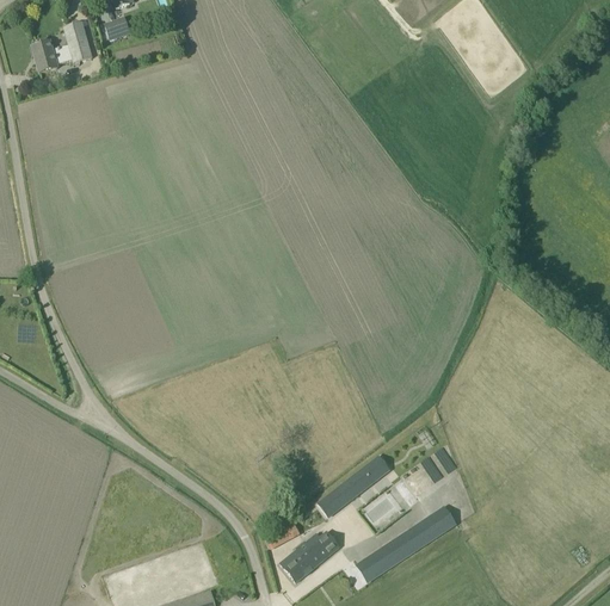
[(111,38),(130,31),(125,16),(105,23),(111,38)]
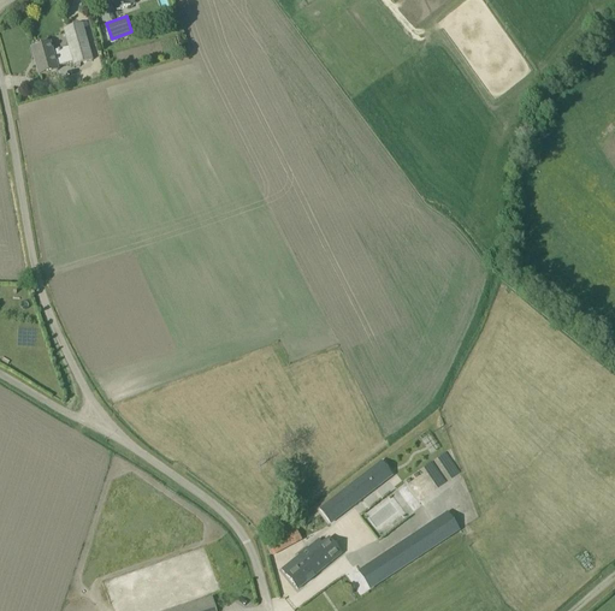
[(75,61),(94,57),(83,19),(65,25),(70,43),(53,47),(51,39),(39,42),(39,41),(36,42),(37,43),(33,45),(40,71),(60,66),(59,63),(74,58),(75,61)]
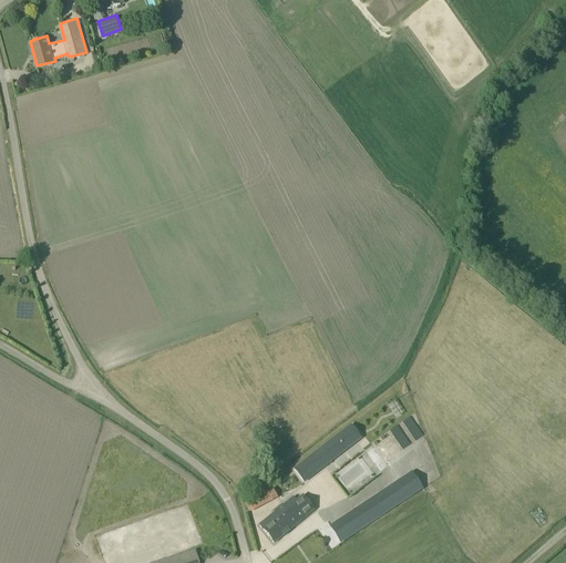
[(340,429),(299,461),(308,471),(348,440),(341,430),(340,429)]
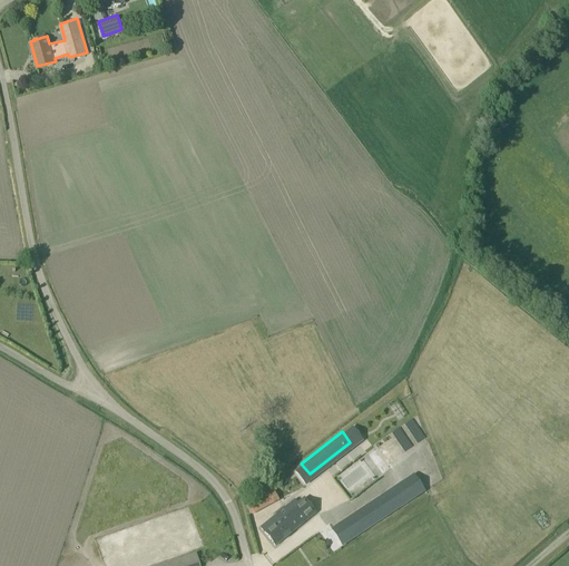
[(414,471),(331,527),(341,543),(424,487),(414,471)]
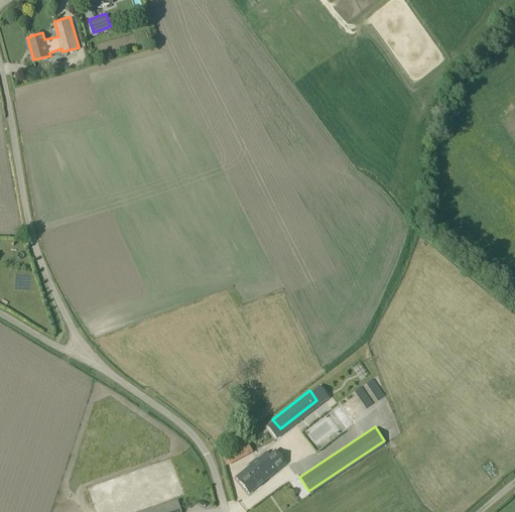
[(266,450),(237,475),(250,491),(286,461),(276,448),(269,454),(266,450)]
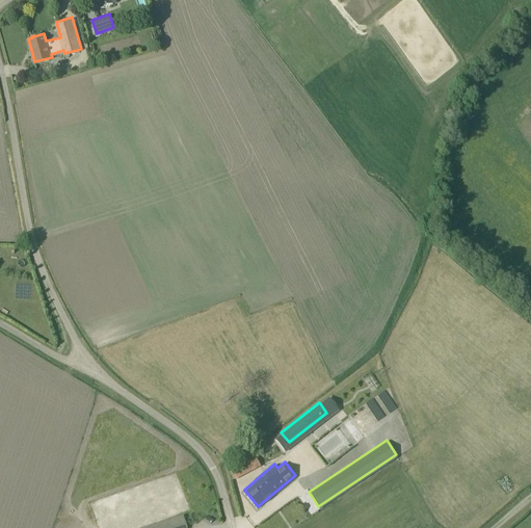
[(184,515),(138,527),(181,527),(187,526),(184,515)]
